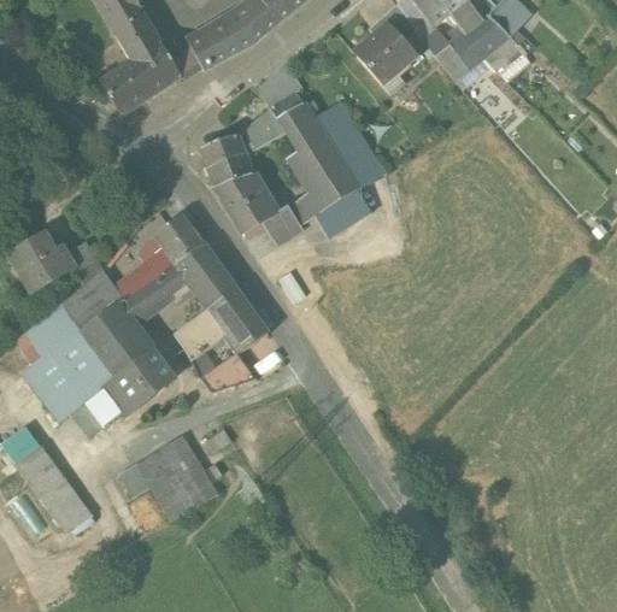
[(95,0),(115,31),(144,13),(135,0),(95,0)]
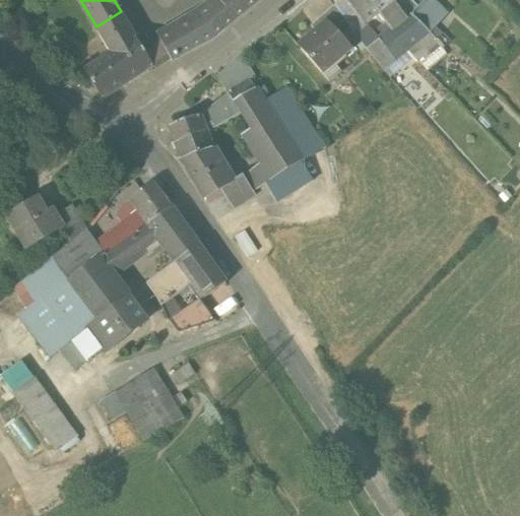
[(214,0),(199,12),(159,38),(171,58),(212,35),(253,0),(214,0)]
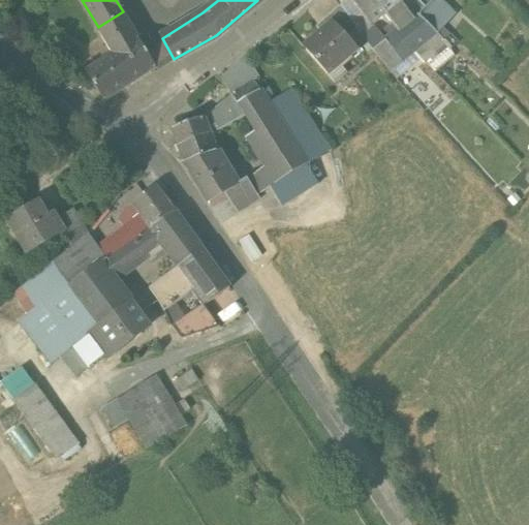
[(385,12),(375,0),(351,0),(366,18),(376,20),(385,12)]
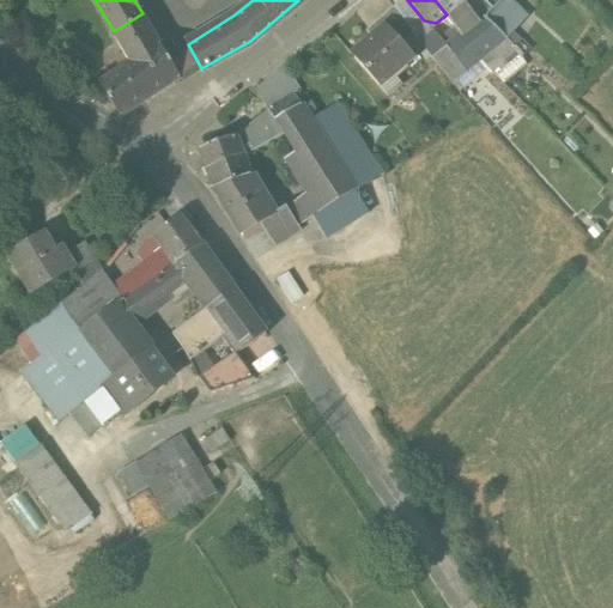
[(435,0),(447,14),(461,32),(479,17),(465,0),(435,0)]
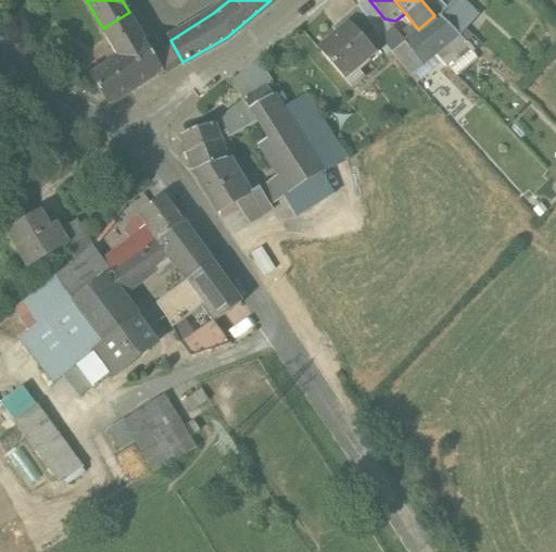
[(421,0),(434,15),(439,13),(446,4),(441,0),(421,0)]
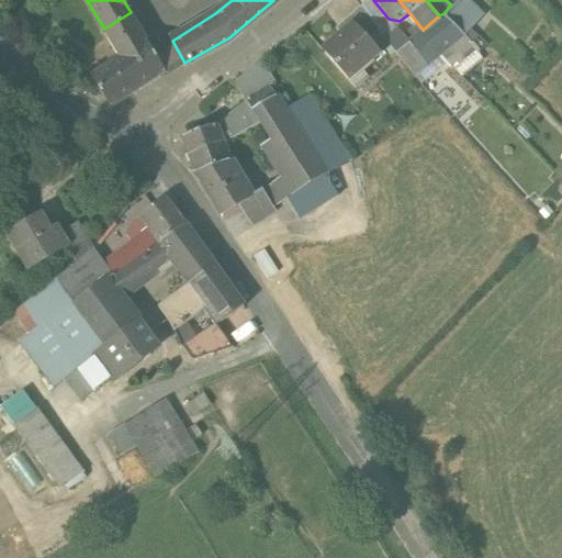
[(353,22),(355,21),(366,35),(377,25),(361,3),(348,15),(353,22)]
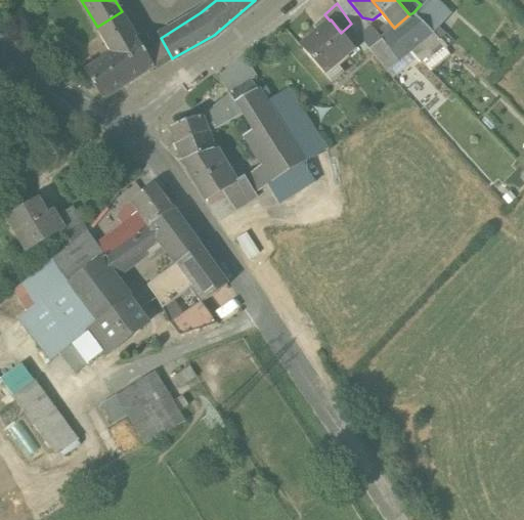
[(155,65),(122,11),(97,27),(112,51),(84,70),(103,97),(155,65)]
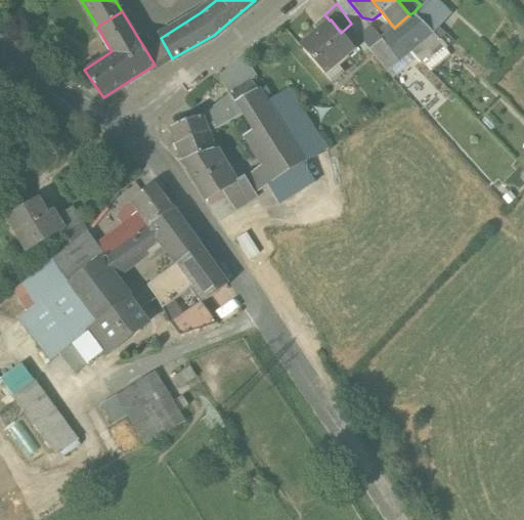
[(413,12),(409,14),(394,28),(381,40),(367,27),(358,34),(369,48),(392,76),(400,68),(395,61),(433,30),(413,12)]
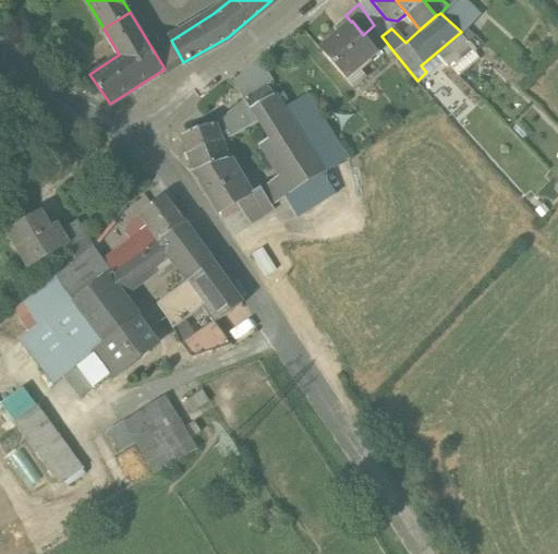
[(351,22),(320,48),(346,76),(376,49),(363,35),(352,21),(351,22)]
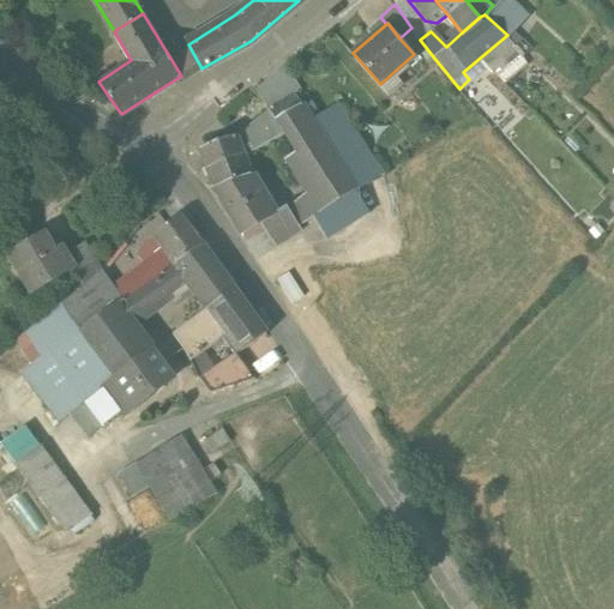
[(294,90),(268,106),(271,109),(276,118),(301,102),(294,90)]
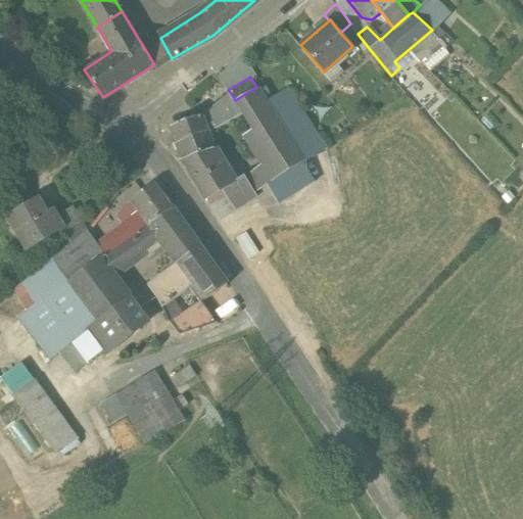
[(288,85),(266,99),(303,160),(326,146),(288,85)]
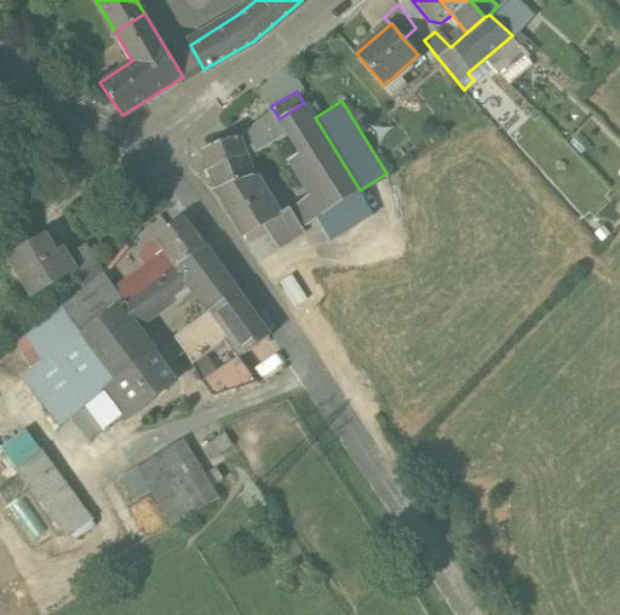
[(310,110),(304,103),(279,119),(287,132),(300,151),(293,156),(326,211),(360,190),(315,118),(310,110)]
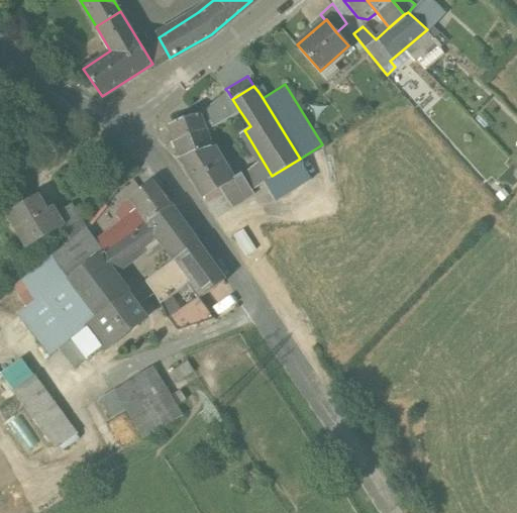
[(195,113),(168,123),(174,140),(205,129),(205,128),(239,110),(235,103),(232,99),(228,92),(206,109),(194,112),(195,113)]
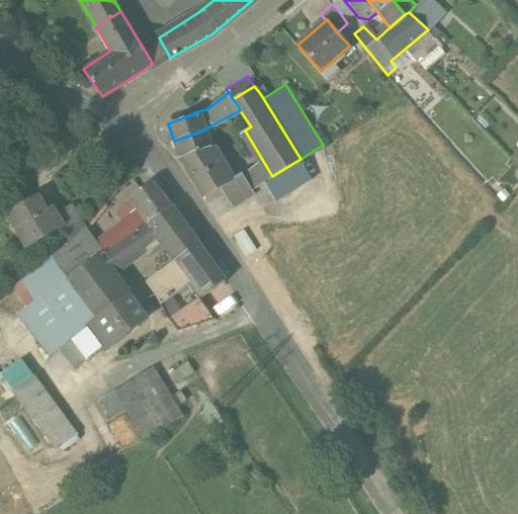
[(205,130),(174,141),(181,158),(204,196),(221,187),(232,180),(232,178),(211,146),(205,130)]
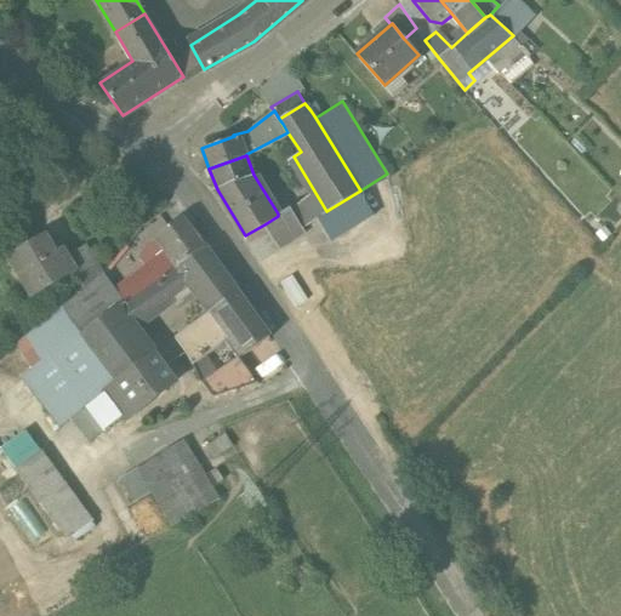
[(290,206),(278,214),(278,216),(265,224),(279,246),(305,232),(309,240),(311,239),(290,206)]
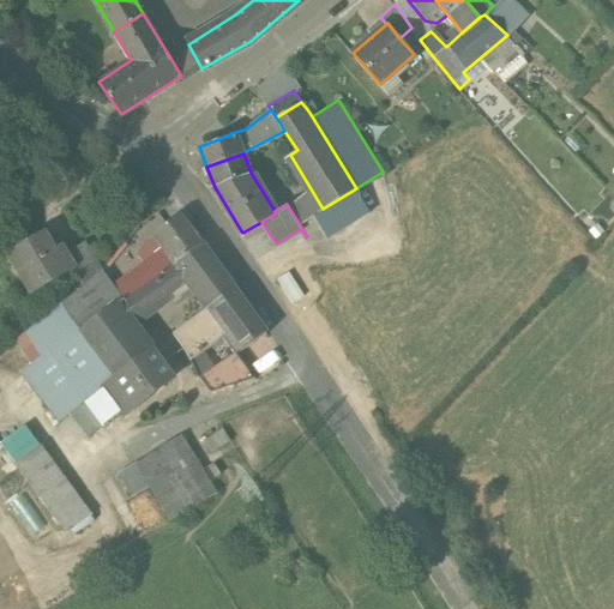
[(202,242),(180,213),(154,230),(164,245),(143,260),(149,267),(155,277),(176,263),(176,261),(176,260),(202,242)]
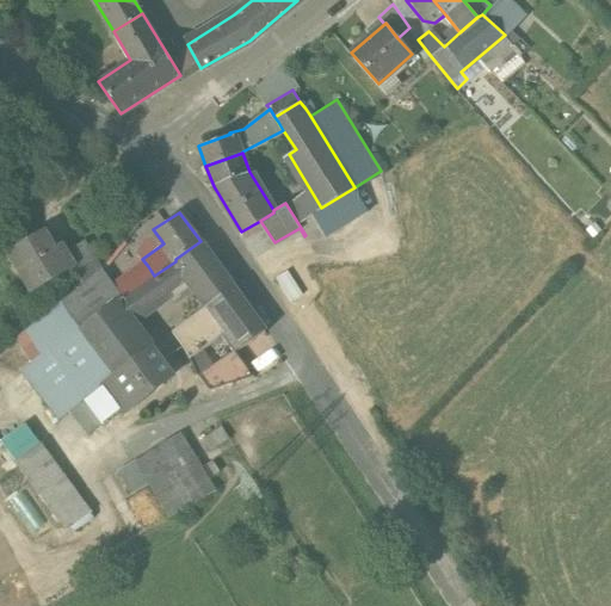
[(62,242),(54,247),(43,228),(11,247),(35,288),(73,264),(75,263),(67,251),(62,242)]
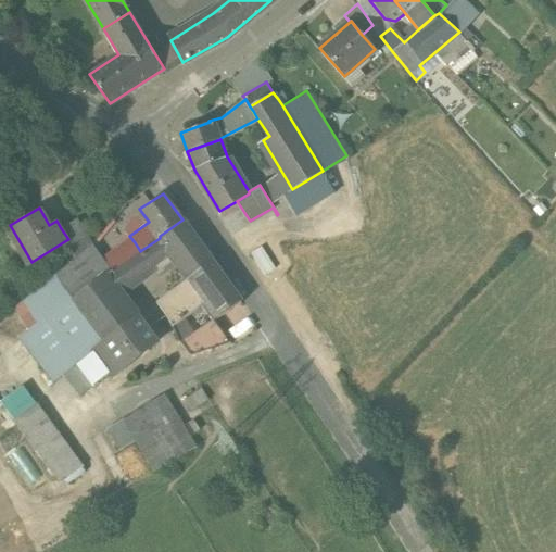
[(77,220),(61,228),(68,239),(66,240),(76,255),(91,242),(77,220)]
